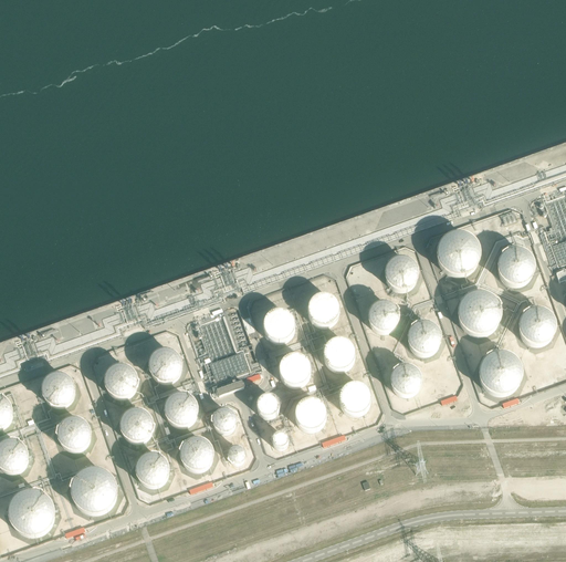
[(451,272),(454,273),(459,272),(463,271),(467,270),(470,267),(472,263),(474,259),(475,256),(475,251),(474,247),(472,243),(470,240),(467,237),(463,235),(460,233),(456,233),(451,233),(448,235),(443,237),(441,240),(438,243),(437,247),(436,251),(436,255),(437,259),(438,262),(440,267),(443,269),(447,271),(451,272)]
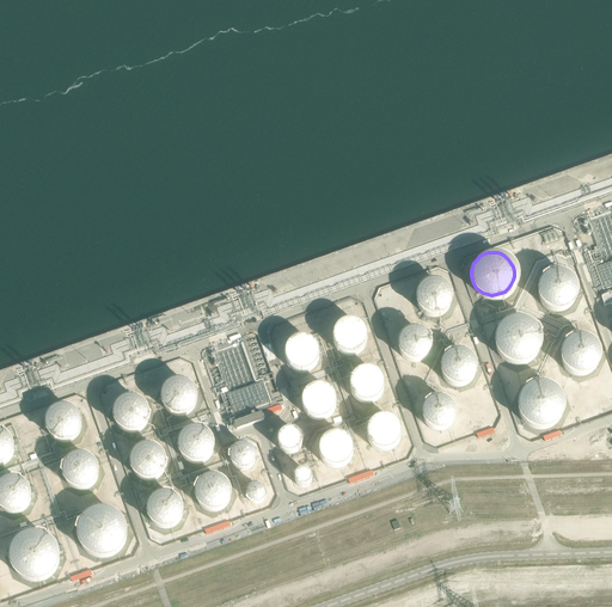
[(555,308),(558,310),(562,308),(565,307),(569,306),(573,304),(575,300),(576,296),(577,293),(577,288),(576,284),(575,281),(573,279),(569,276),(567,274),(563,273),(558,273),(555,273),(551,274),(548,276),(545,279),(543,281),(542,284),(540,288),(540,292),(542,296),(543,300),(545,302),(548,305),(551,307),(555,308)]
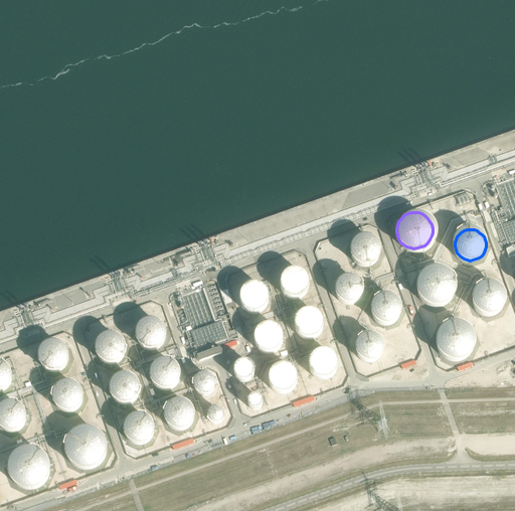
[(362,265),(365,265),(369,265),(372,264),(375,262),(377,260),(379,258),(381,254),(381,250),(381,247),(381,244),(379,241),(377,238),(375,236),(372,235),(369,234),(366,233),(363,234),(360,235),(357,236),(355,238),(353,241),(351,244),(351,247),(351,250),(351,253),(352,257),(354,260),(357,262),(359,264),(362,265)]
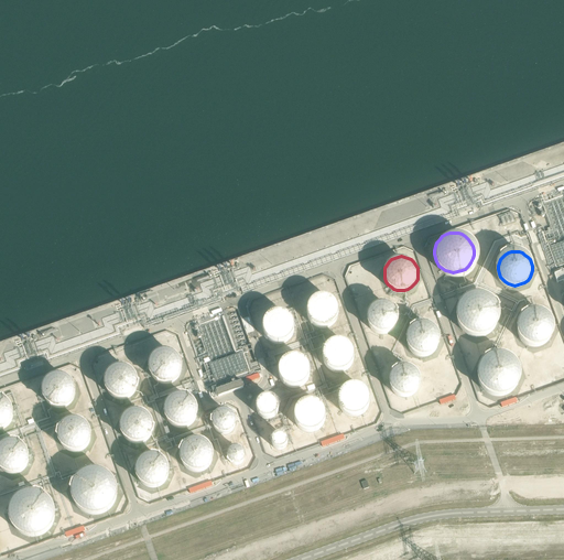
[(347,273),(353,290),(354,288),(358,287),(361,289),(364,288),(366,289),(375,286),(377,283),(375,276),(371,275),(372,270),(370,264),(362,259),(353,262),(347,273)]
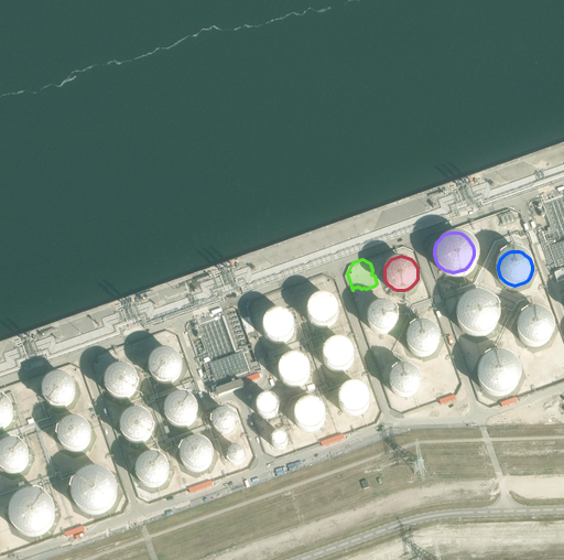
[(473,337),(478,337),(483,337),(488,336),(492,333),(497,330),(500,325),(502,321),(503,315),(503,311),(502,305),(500,301),(497,297),(492,293),(488,291),(484,289),(478,289),(474,289),(469,291),(465,293),(461,297),(457,301),(456,305),(455,310),(454,315),(455,321),(457,325),(461,329),(464,333),(468,335),(473,337)]
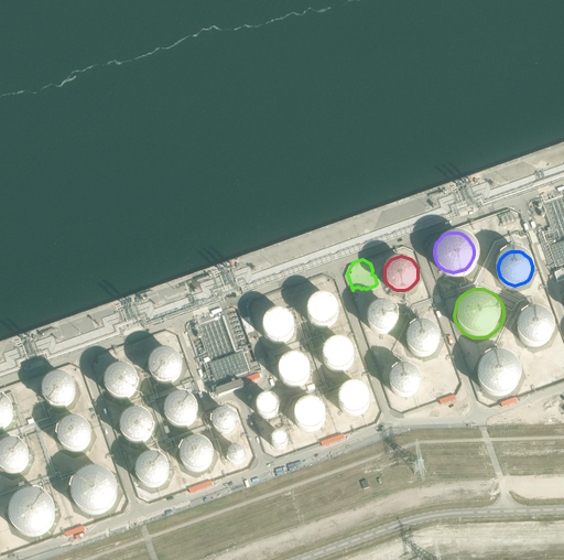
[(320,321),(323,321),(325,321),(327,320),(331,319),(332,318),(334,315),(335,312),(336,310),(335,307),(335,304),(334,302),(332,300),(331,298),(328,297),(325,295),(323,295),(321,295),(317,297),(315,298),(313,300),(312,302),(311,304),(310,307),(310,310),(311,312),(312,314),(313,316),(315,319),(317,320),(320,321)]
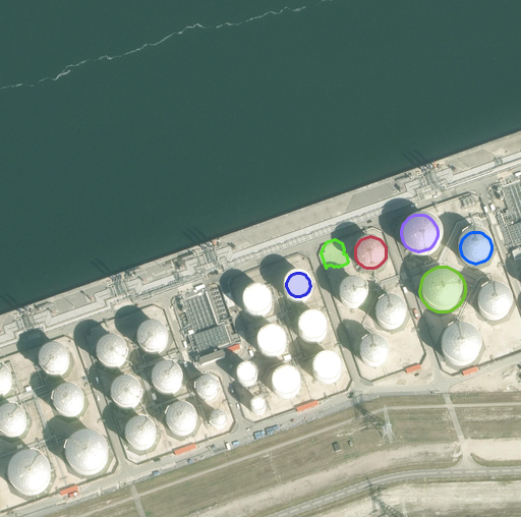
[(350,303),(353,304),(355,303),(358,303),(360,301),(362,300),(363,298),(364,296),(365,293),(365,291),(364,288),(363,286),(362,284),(360,282),(358,281),(355,281),(353,280),(351,281),(348,281),(346,283),(344,284),(343,286),(342,288),(341,291),(341,293),(342,295),(343,298),(344,299),(346,301),(348,302),(350,303)]
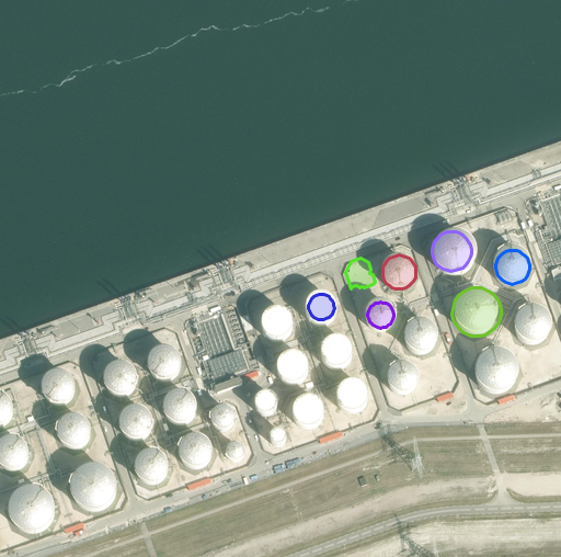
[(527,343),(531,344),(535,343),(539,342),(544,340),(546,338),(549,334),(550,330),(551,327),(551,322),(550,318),(549,315),(546,311),(544,308),(539,306),(536,305),(531,305),(528,305),(524,306),(521,308),(517,311),(515,315),(513,318),(512,322),(512,326),(513,330),(514,333),(517,337),(519,340),(523,342),(527,343)]
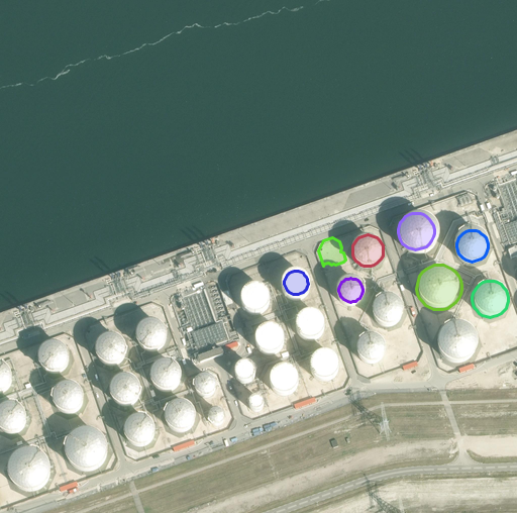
[(252,309),(255,309),(257,309),(261,309),(263,307),(265,306),(266,304),(267,301),(268,299),(268,297),(267,294),(266,292),(265,290),(263,288),(261,287),(257,286),(255,286),(253,286),(250,287),(248,288),(247,290),(245,292),(244,294),(244,296),(244,299),(244,301),(245,303),(246,305),(248,307),(250,308),(252,309)]
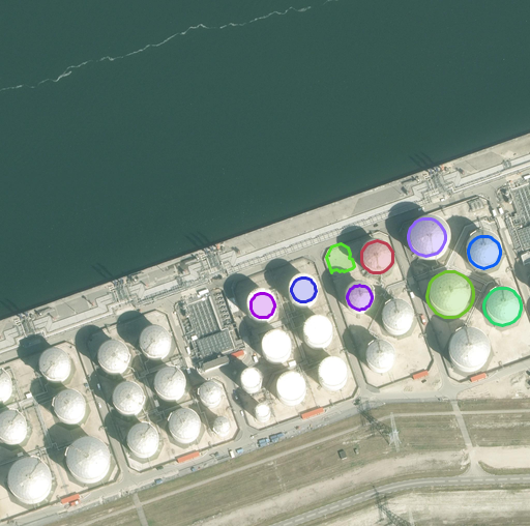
[(393,332),(396,333),(401,333),(404,332),(407,330),(409,328),(411,325),(413,322),(413,319),(413,316),(413,312),(411,309),(409,307),(407,304),(404,302),(401,301),(398,301),(394,301),(391,302),(388,304),(386,307),(384,310),(382,312),(382,316),(382,319),(382,322),(383,325),(385,327),(388,330),(390,331),(393,332)]
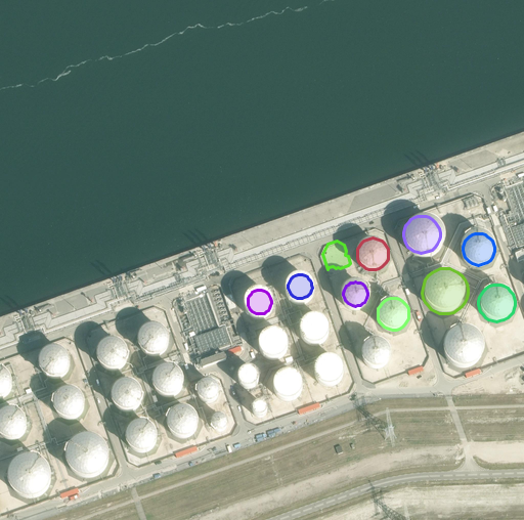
[(312,340),(314,340),(316,340),(319,339),(321,338),(323,336),(324,334),(325,332),(326,330),(326,327),(325,325),(324,321),(323,320),(321,318),(319,317),(317,316),(314,316),(312,316),(310,317),(308,318),(306,320),(304,322),(303,325),(303,327),(303,329),(303,332),(304,334),(305,336),(307,338),(309,339),(312,340)]
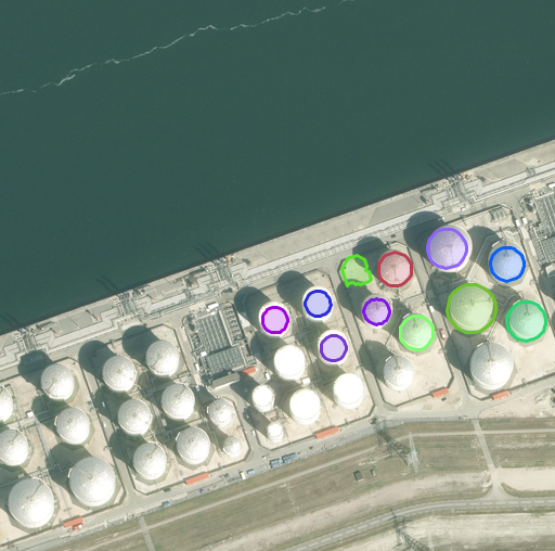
[(97,351),(102,350),(102,349),(103,349),(110,347),(107,342),(95,345),(97,351)]
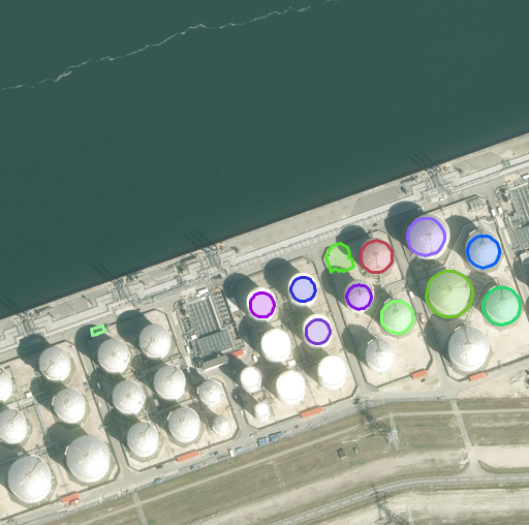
[(152,358),(155,359),(159,358),(162,357),(165,356),(167,353),(169,350),(172,347),(172,344),(172,341),(172,337),(169,334),(167,332),(165,330),(162,328),(159,327),(156,327),(153,327),(150,328),(147,330),(145,332),(143,334),(141,337),(141,340),(141,344),(141,347),(142,350),(144,352),(147,354),(149,357),(152,358)]
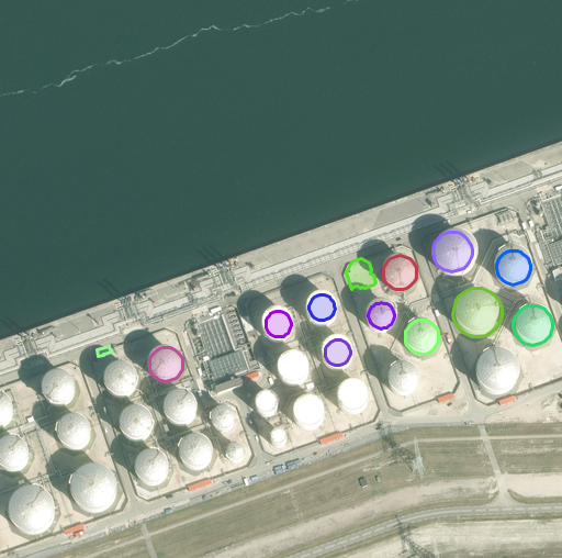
[(492,395),(497,395),(502,395),(507,394),(512,391),(516,388),(519,383),(521,379),(523,374),(523,369),(520,364),(518,359),(516,355),(512,352),(507,349),(503,348),(497,347),(493,348),(489,349),(484,352),(480,355),(476,359),(474,364),(473,369),(473,374),(474,379),(476,383),(480,388),(483,391),(487,393),(492,395)]
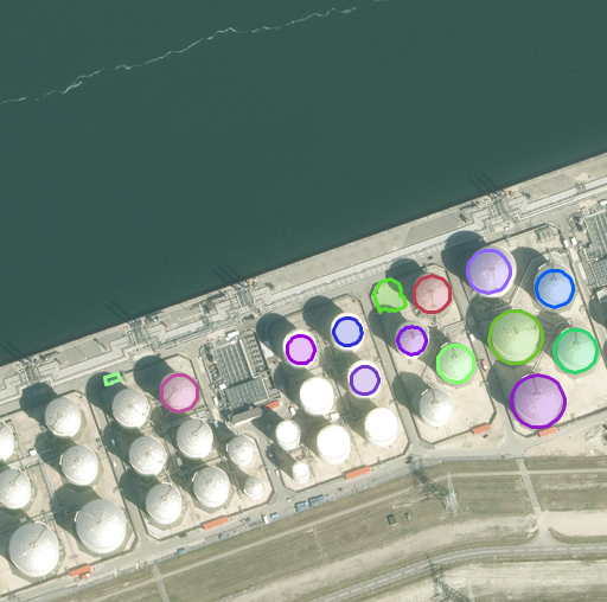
[(313,409),(315,409),(319,409),(321,408),(324,407),(326,404),(327,402),(328,399),(330,397),(330,395),(330,391),(328,389),(326,386),(325,384),(323,383),(319,382),(317,382),(313,382),(311,383),(308,384),(306,385),(305,388),(304,390),(302,394),(302,396),(302,399),(304,402),(306,404),(307,405),(310,408),(313,409)]
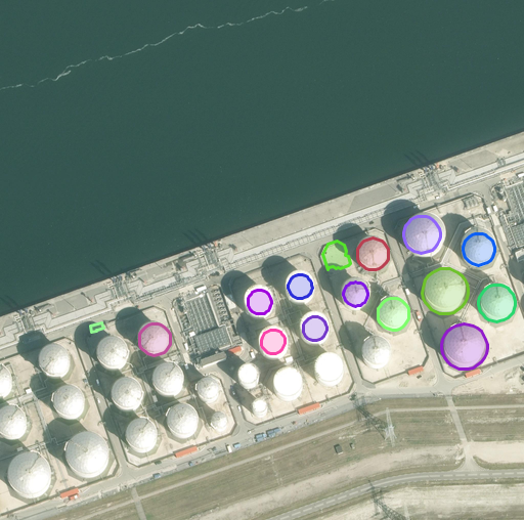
[(108,367),(112,369),(116,369),(119,367),(122,365),(124,363),(126,360),(127,357),(128,354),(128,351),(127,348),(126,345),(124,342),(122,340),(119,338),(116,337),(113,337),(110,337),(106,338),(103,340),(100,342),(99,345),(97,348),(97,351),(96,354),(97,357),(98,360),(100,362),(102,365),(105,366),(108,367)]
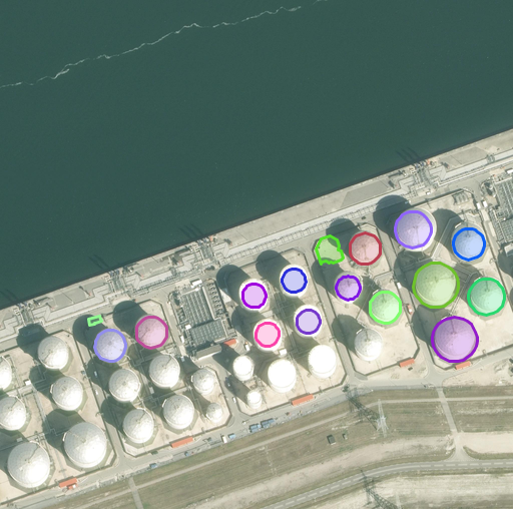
[(365,357),(368,357),(370,357),(372,357),(375,355),(376,354),(378,352),(379,350),(380,347),(380,345),(379,343),(378,340),(377,338),(375,337),(373,335),(371,334),(368,334),(366,334),(364,335),(362,336),(360,338),(358,340),(357,342),(356,344),(356,347),(357,349),(358,351),(359,353),(361,355),(363,356),(365,357)]
